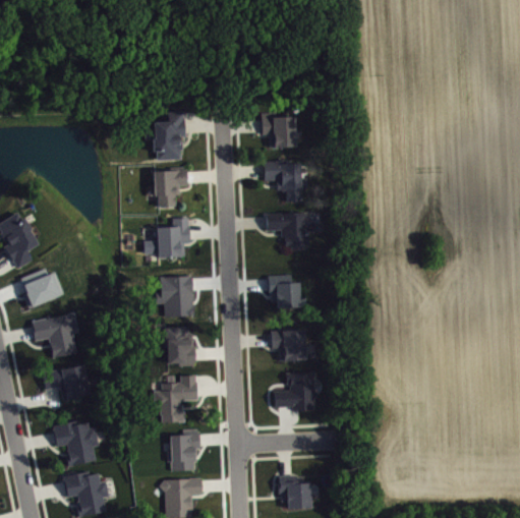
[(183,112),(183,120),(184,120),(185,126),(185,137),(179,137),(179,144),(182,142),(182,147),(182,151),(180,151),(180,160),(156,161),(156,153),(153,153),(152,140),(154,140),(154,123),(168,122),(167,113),(183,112)]
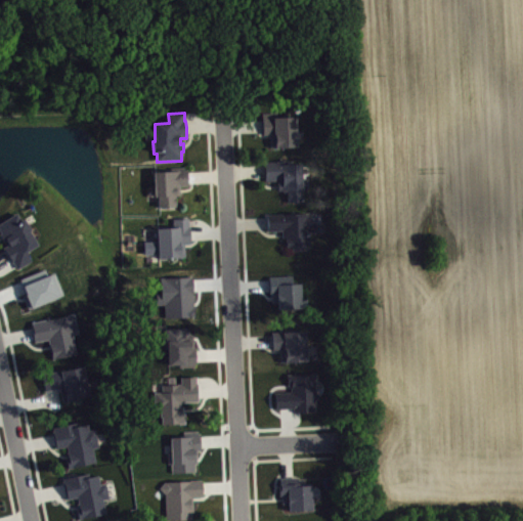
[(262,114),(262,127),(262,135),(269,135),(269,137),(269,148),(297,147),(297,117),(281,117),(281,114),(262,114)]
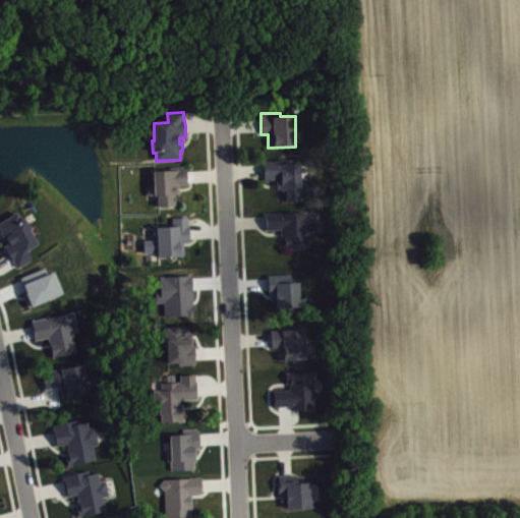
[(285,165),(285,161),(263,162),(263,172),(264,182),(276,181),(276,187),(276,191),(285,190),(286,203),(300,202),(300,191),(311,191),(311,178),(301,178),(300,164),(285,165)]
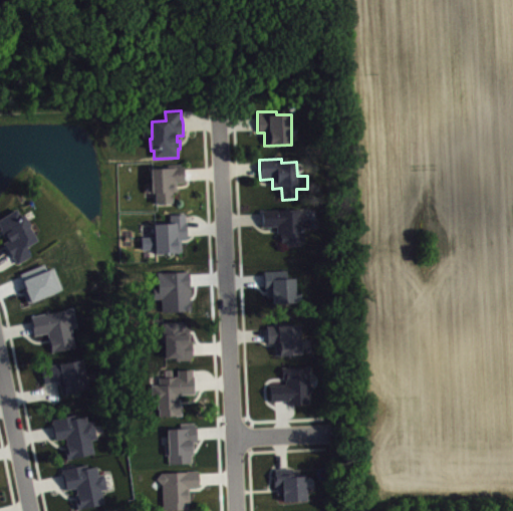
[(177,185),(186,184),(185,176),(185,168),(181,168),(181,165),(167,166),(168,169),(153,170),(151,170),(152,195),(155,194),(156,205),(157,205),(171,204),(171,193),(177,193),(177,188),(177,185)]
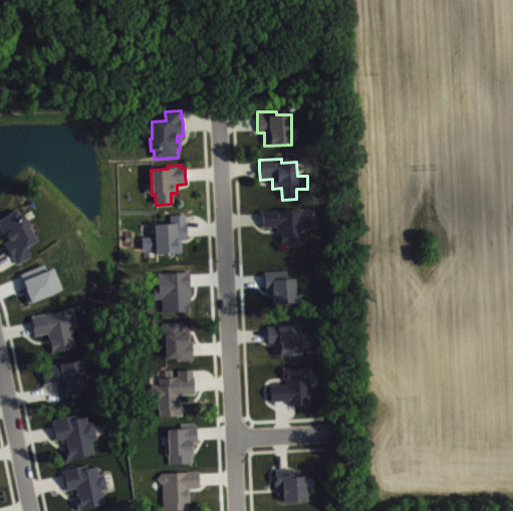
[(0,221),(17,211),(21,217),(23,215),(31,227),(29,228),(37,241),(26,248),(30,256),(17,265),(13,258),(5,245),(9,242),(6,237),(4,238),(0,231),(1,230),(0,228),(0,221)]
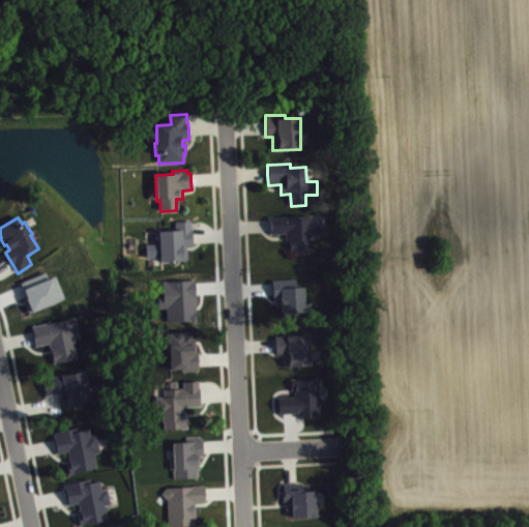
[(270,220),(270,227),(271,235),(285,235),(286,239),(286,242),(289,242),(290,253),(295,253),(295,255),(305,254),(305,251),(313,251),(313,237),(320,236),(320,228),(326,227),(326,225),(323,225),(323,218),(309,220),(309,217),(270,220)]
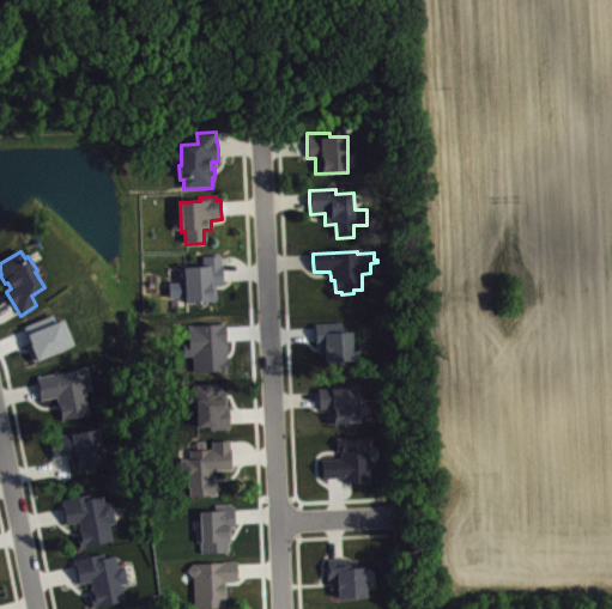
[(217,302),(217,288),(217,287),(224,286),(223,276),(223,266),(220,266),(220,257),(203,259),(203,268),(183,269),(186,304),(217,302)]
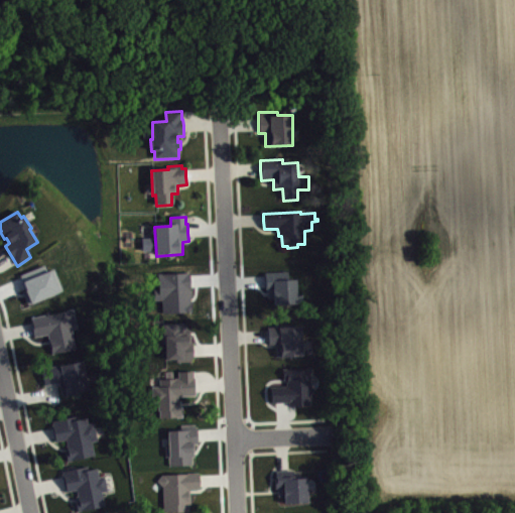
[(67,296),(57,273),(50,276),(48,270),(22,280),(33,308),(67,296)]
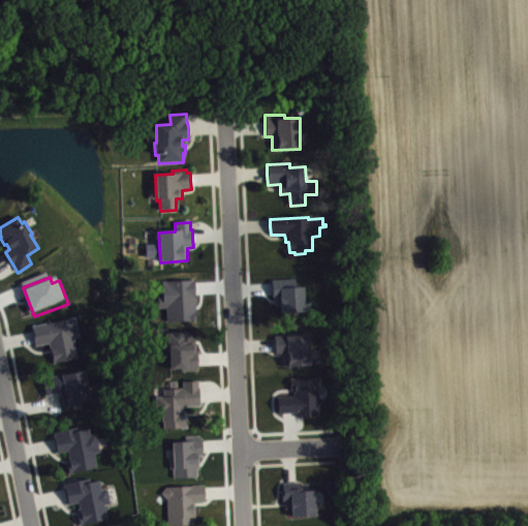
[(285,316),(309,315),(308,291),(300,291),(299,283),(276,284),(277,310),(284,310),(285,316)]
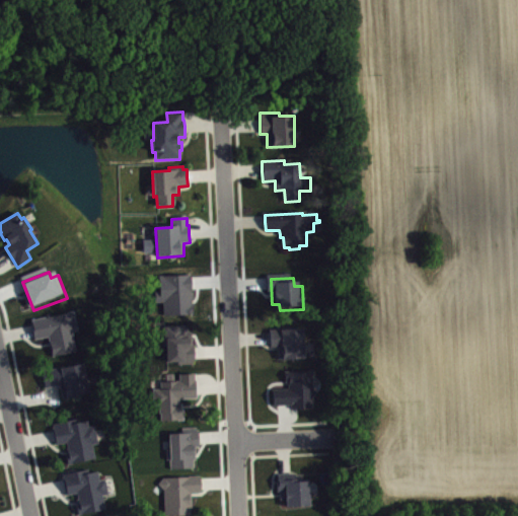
[(30,320),(73,311),(77,332),(71,333),(75,352),(52,357),(50,345),(48,337),(34,340),(32,330),(30,320)]
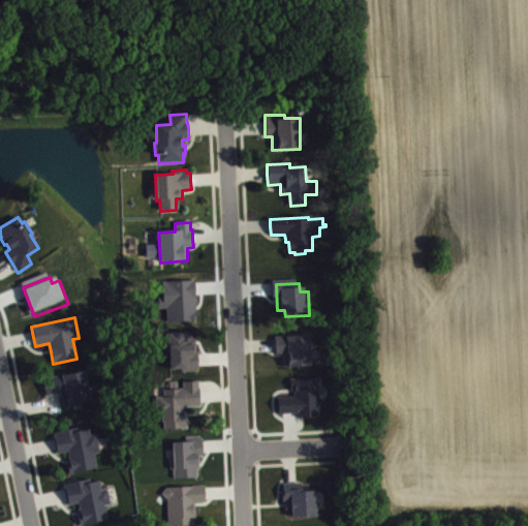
[(166,332),(167,352),(168,352),(169,369),(181,369),(181,372),(196,372),(196,368),(197,368),(197,361),(197,351),(195,351),(195,343),(195,338),(191,338),(191,335),(187,335),(187,332),(166,332)]
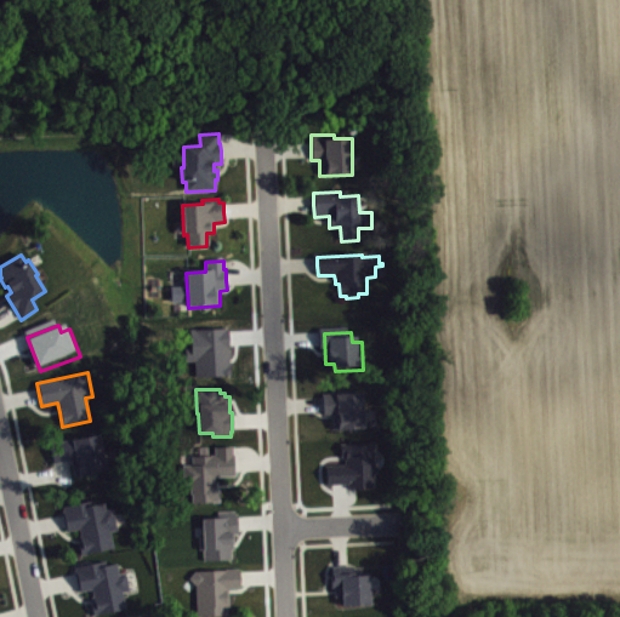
[(323,395),(331,395),(331,392),(346,390),(346,395),(363,394),(364,429),(333,430),(331,418),(331,416),(323,416),(323,405),(323,395)]
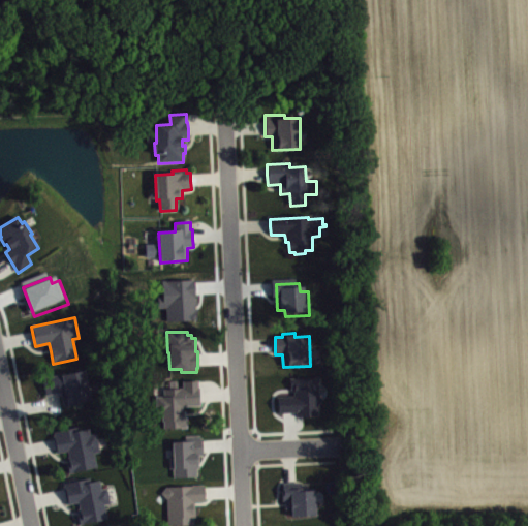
[(42,379),(45,396),(54,395),(61,394),(61,396),(63,406),(90,402),(84,371),(42,379)]
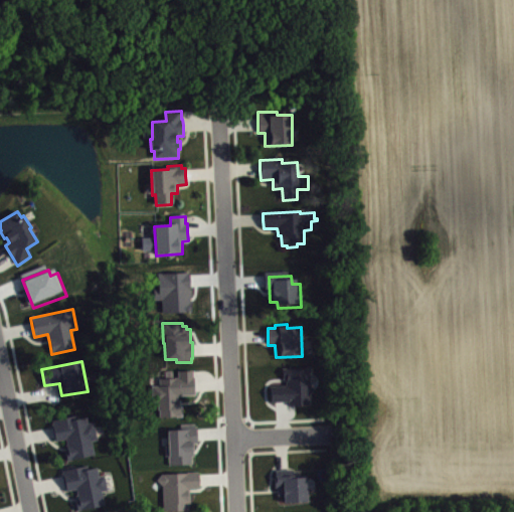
[(310,386),(309,368),(282,369),(283,379),(285,379),(285,381),(285,385),(270,386),(270,403),(281,402),(288,402),(288,406),(309,405),(309,395),(314,389),(310,386)]
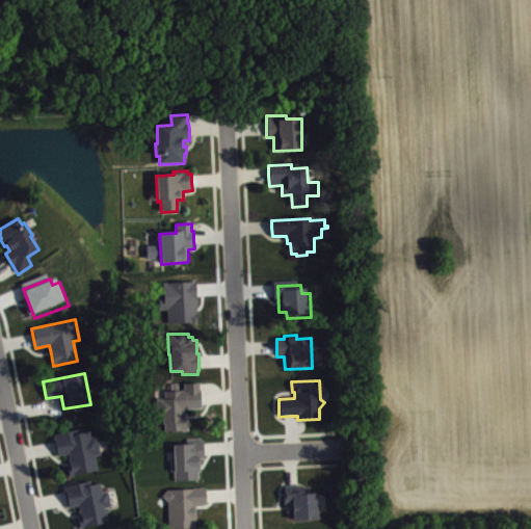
[(202,384),(203,410),(183,410),(183,415),(186,415),(186,418),(187,432),(165,432),(165,424),(163,424),(163,417),(157,417),(157,400),(164,400),(164,392),(184,392),(184,385),(202,384)]
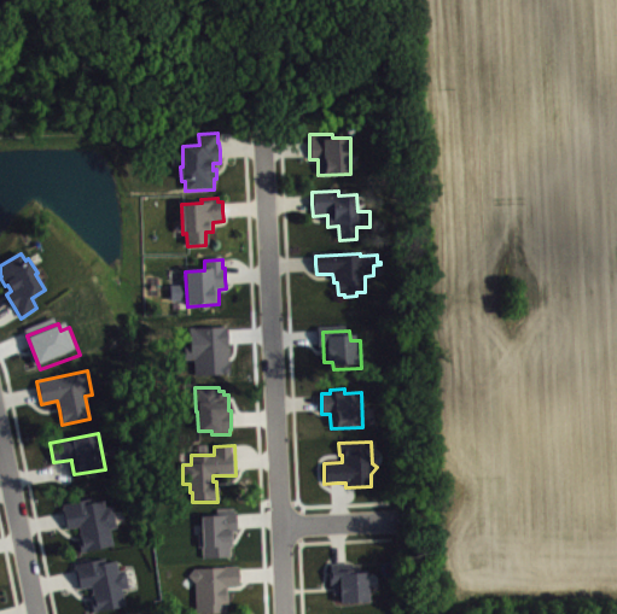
[(62,506),(65,519),(68,531),(79,528),(81,541),(77,542),(80,554),(114,545),(110,530),(117,527),(112,508),(105,510),(104,501),(93,503),(92,498),(62,506)]
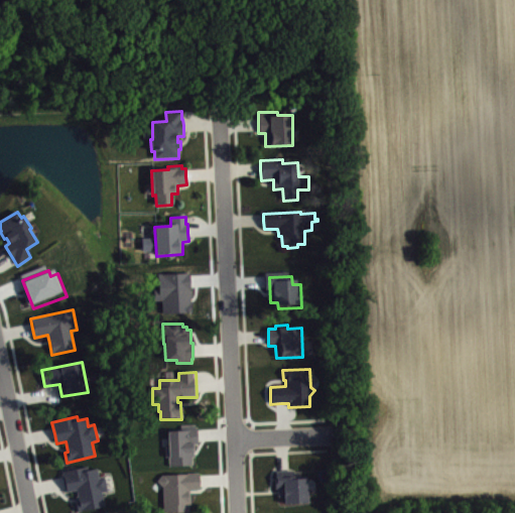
[(180,426),(180,431),(168,431),(169,467),(192,466),(192,458),(195,458),(195,454),(195,444),(199,444),(198,436),(198,429),(196,429),(195,426),(180,426)]
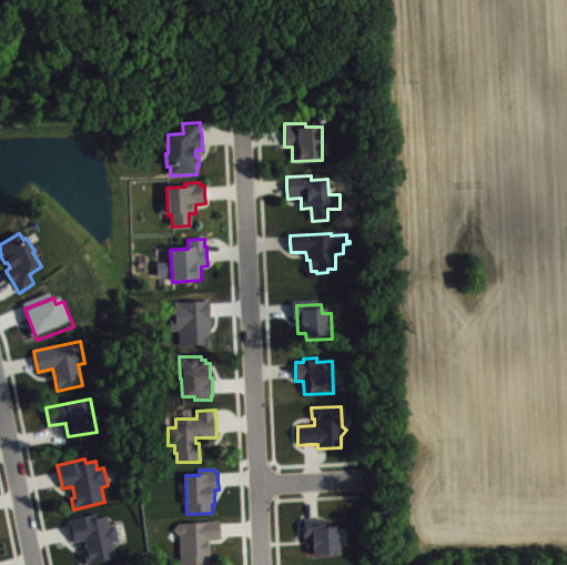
[(68,520),(95,514),(97,517),(107,516),(109,526),(115,525),(118,542),(112,543),(115,558),(84,564),(82,554),(85,553),(85,551),(83,541),(72,543),(70,533),(68,520)]
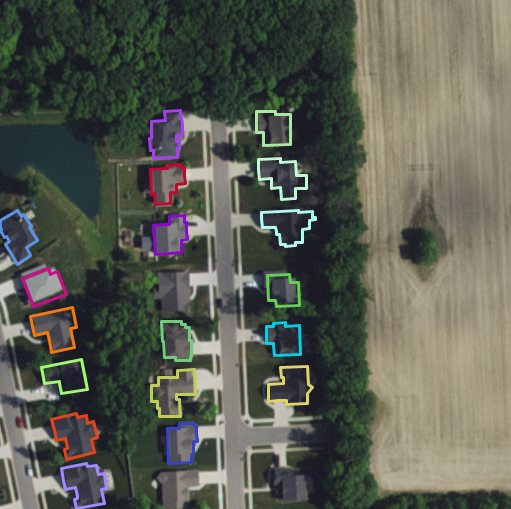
[(304,499),(282,500),(281,494),(276,494),(275,490),(275,486),(273,486),(272,475),(273,475),(273,469),(281,469),(290,468),(291,476),(303,475),(304,499)]
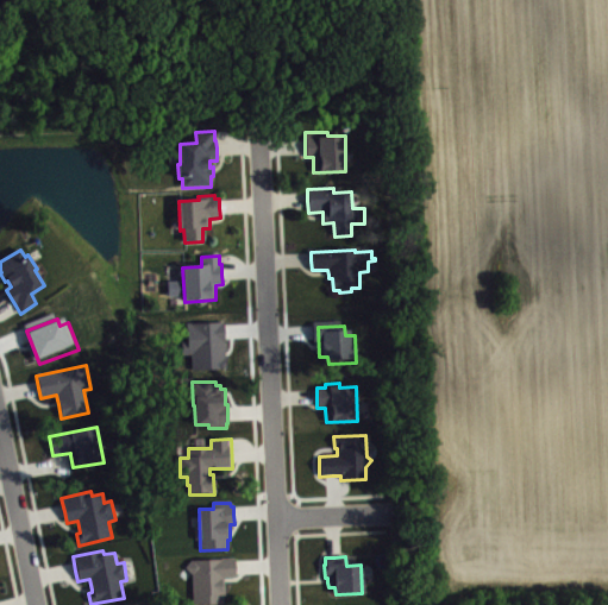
[(192,574),(193,604),(223,604),(223,596),(225,596),(224,578),(236,578),(234,559),(192,560),(192,561),(185,568),(192,574)]
